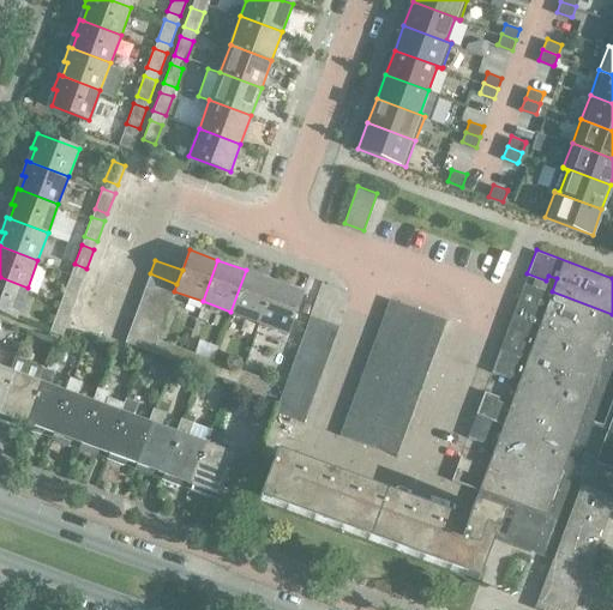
[(230,312),(259,322),(275,281),(246,270),(230,312)]
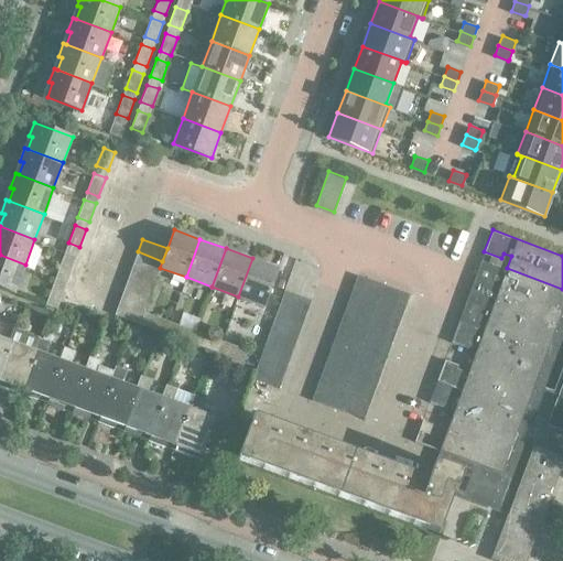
[(65,250),(58,269),(71,272),(77,255),(65,250)]
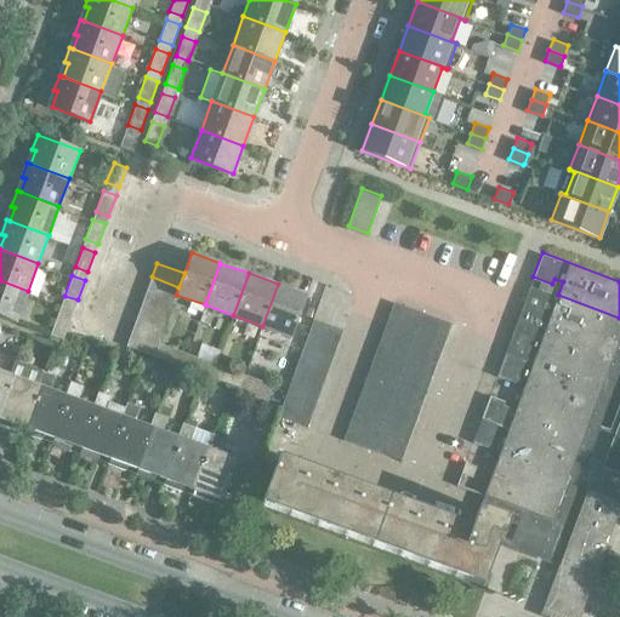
[(152,276),(147,290),(174,301),(176,295),(178,287),(152,276)]
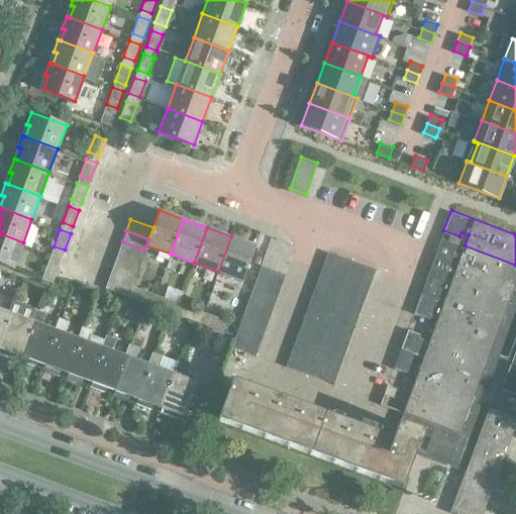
[(23,242),(0,233),(0,262),(14,268),(23,242)]
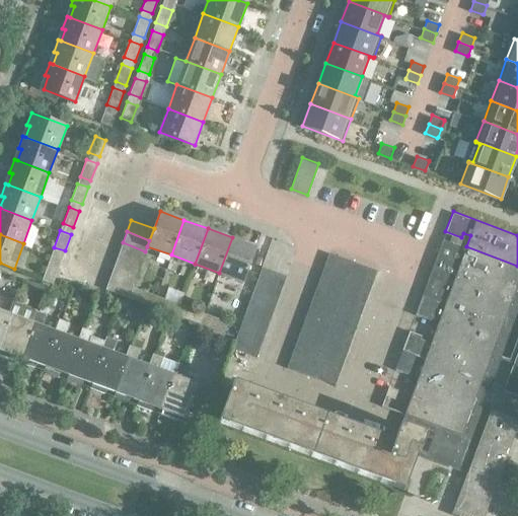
[(232,237),(219,273),(243,282),(255,246),(232,237)]
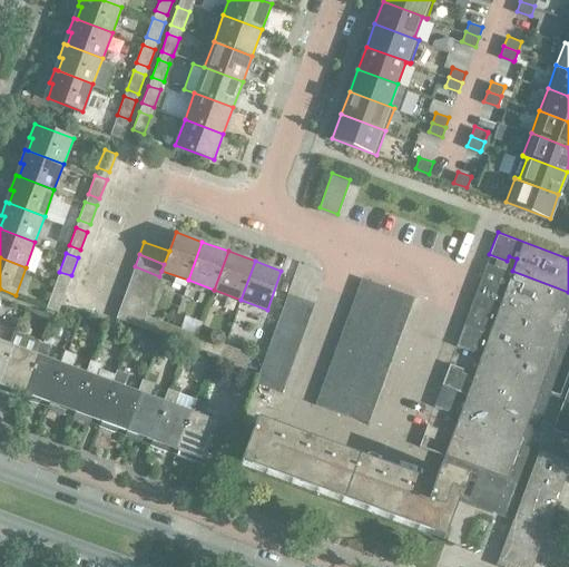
[(487,262),(476,293),(562,326),(568,309),(568,292),(512,271),(487,262)]
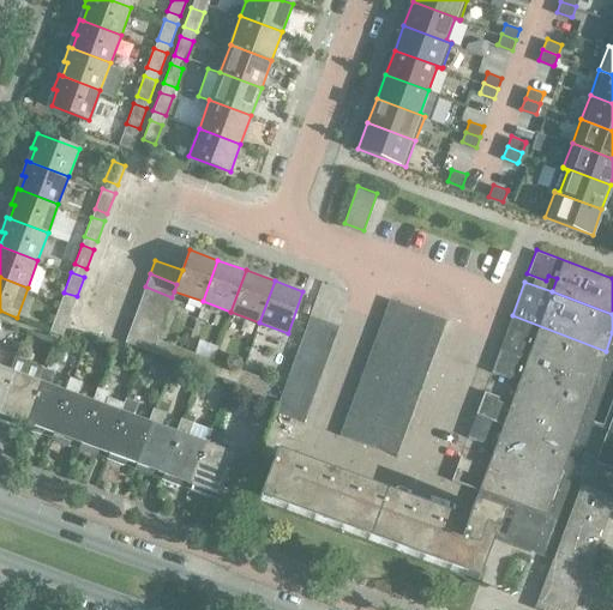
[(145,287),(140,301),(167,310),(172,297),(145,287)]
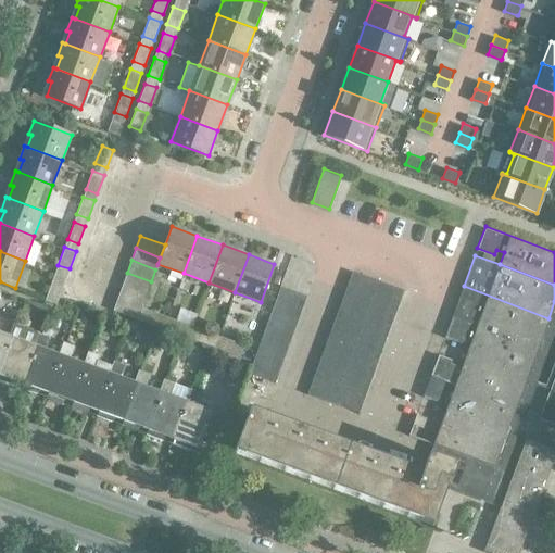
[(378,279),(353,269),(349,283),(374,291),(378,279)]
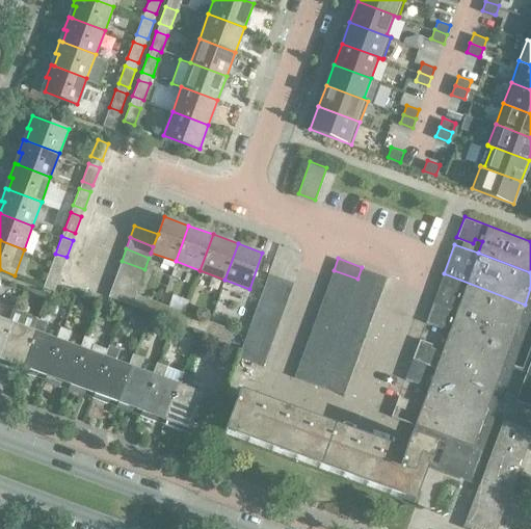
[(57,283),(63,264),(53,260),(46,279),(57,283)]
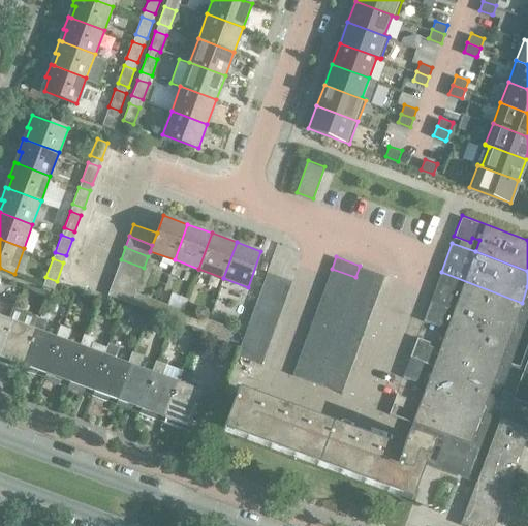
[(121,259),(117,271),(140,279),(144,268),(121,259)]
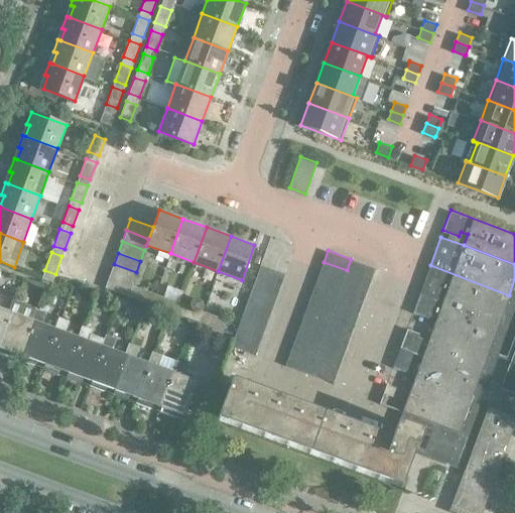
[(371,279),(375,267),(351,259),(347,270),(371,279)]
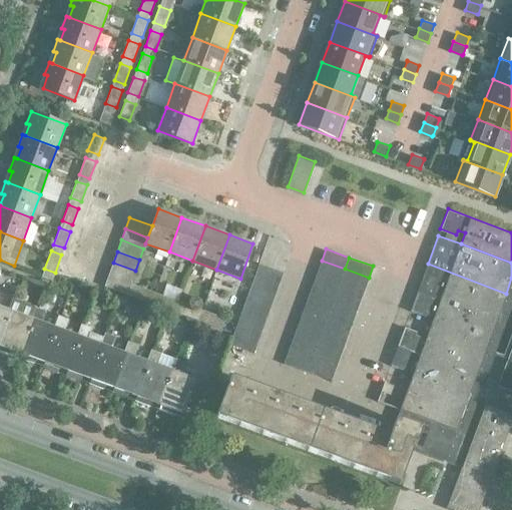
[(345,269),(322,261),(317,272),(341,281),(345,269)]
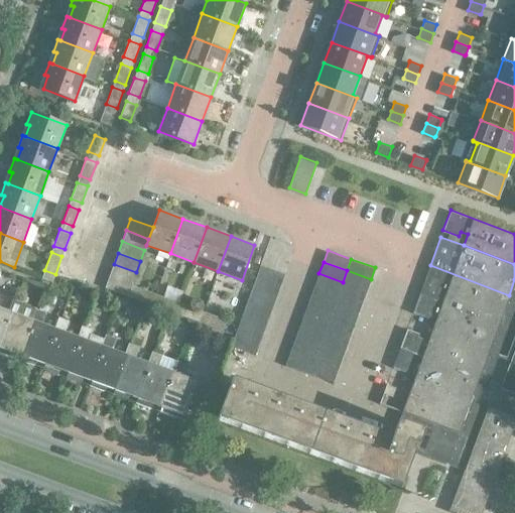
[(132,283),(136,272),(114,264),(110,275),(132,283)]
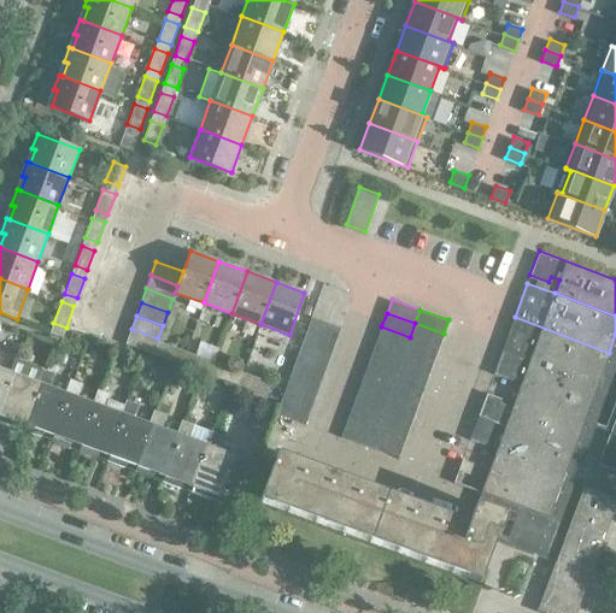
[(340,326),(312,316),(306,330),(335,340),(340,326)]
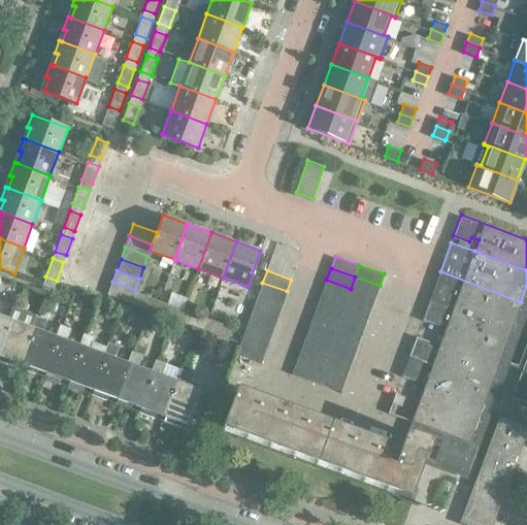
[(521,302),(440,271),(430,299),(511,329),(521,302)]
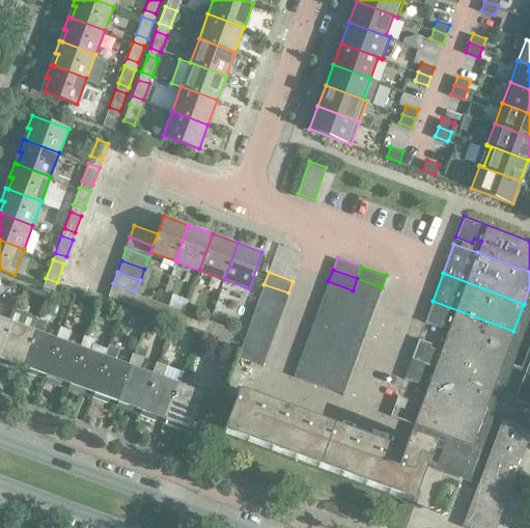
[(377,299),(382,287),(357,278),(353,290),(377,299)]
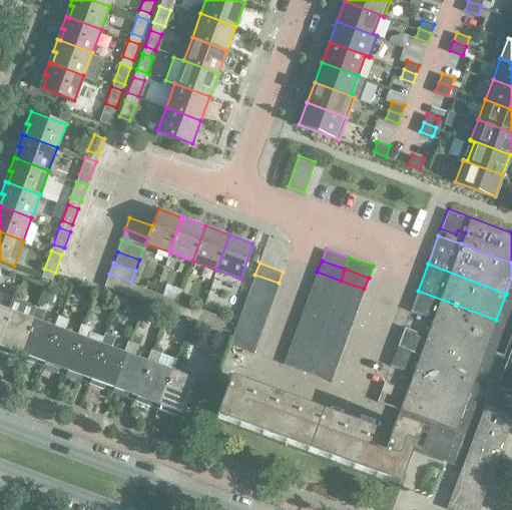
[(341,281),(317,272),(313,284),(337,292),(341,281)]
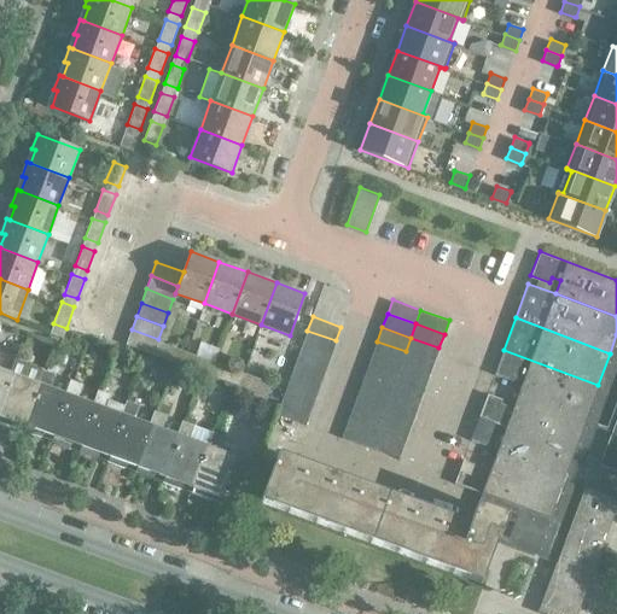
[(155,354),(158,340),(158,339),(132,329),(127,343),(155,354)]
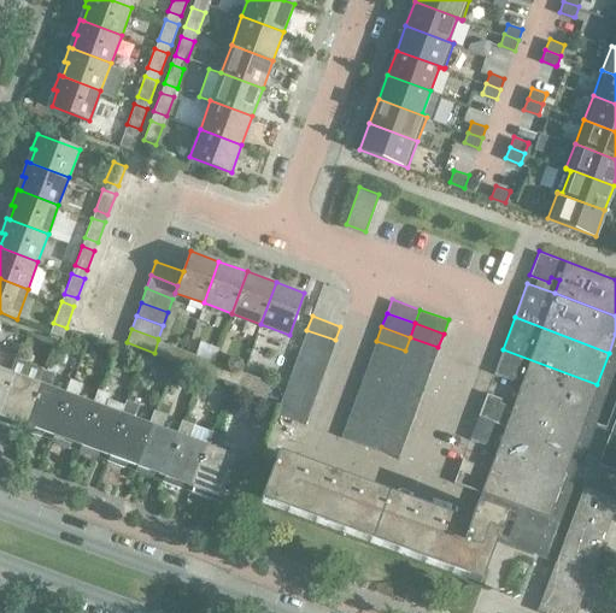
[(301,343),(330,354),(335,340),(306,330),(301,343)]
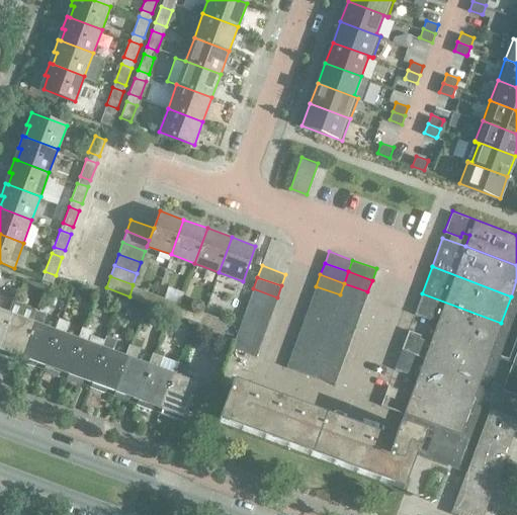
[(416,452),(423,454),(468,471),(470,467),(492,411),(486,410),(516,320),(516,280),(511,296),(501,323),(492,350),(482,377),(471,405),(459,437),(440,430),(442,426),(435,423),(407,413),(402,424),(425,433),(420,449),(418,448),(416,452)]
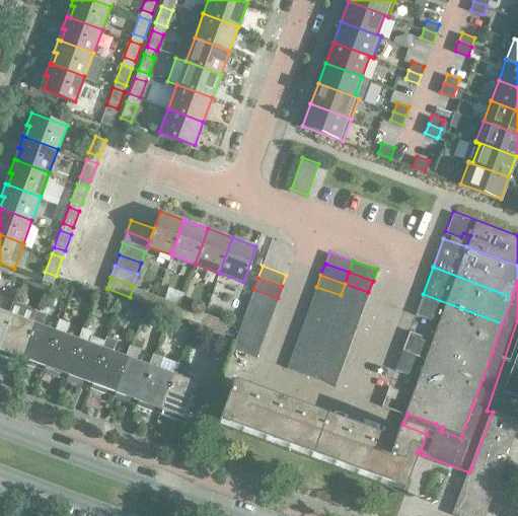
[(364,304),(368,292),(345,284),(341,295),(364,304)]
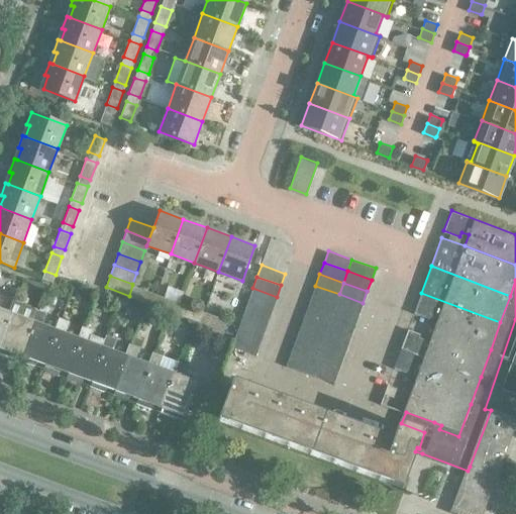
[(339,294),(315,286),(311,297),(335,305),(339,294)]
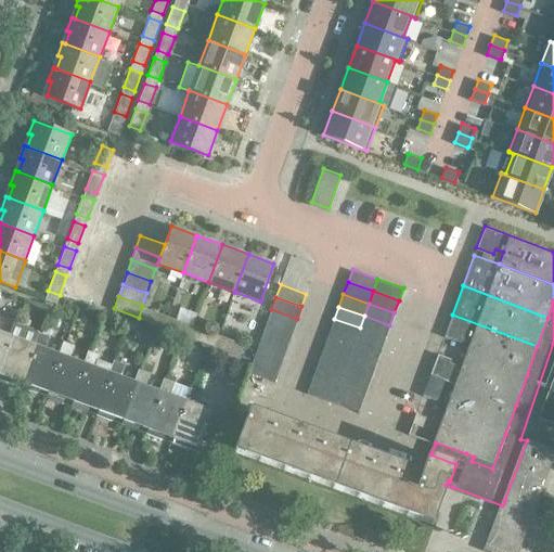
[(150,308),(145,320),(163,326),(167,315),(150,308)]
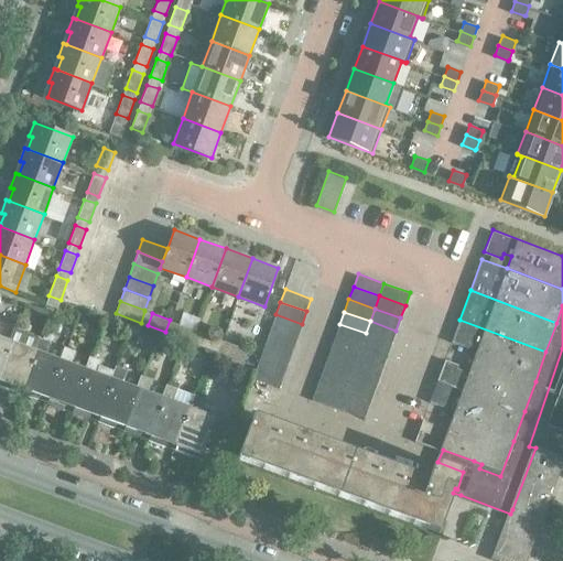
[(271,326),(298,336),(302,324),(275,314),(271,326)]
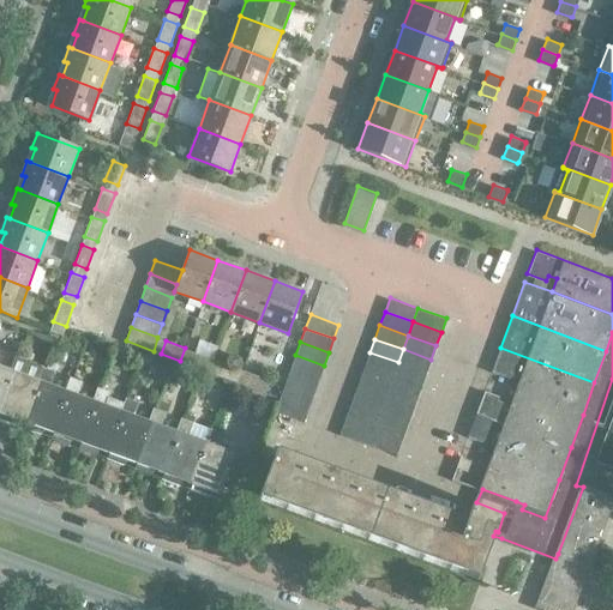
[(594,382),(500,348),(492,370),(506,375),(508,372),(521,376),(515,390),(583,415),(594,382)]
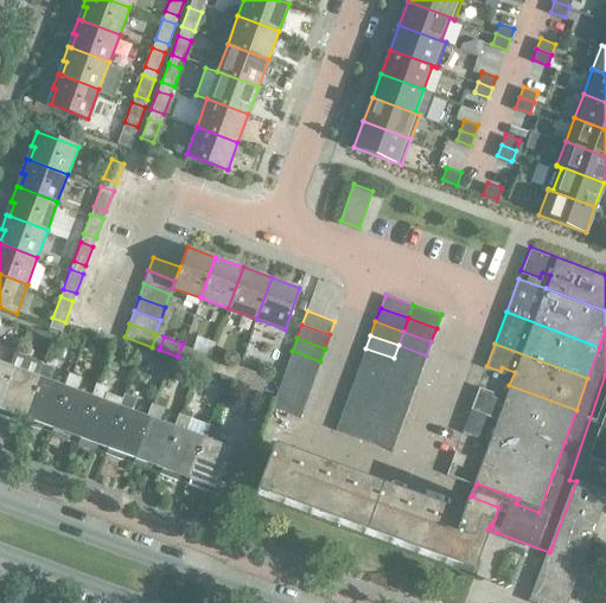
[(421,369),(426,355),(399,345),(394,358),(421,369)]
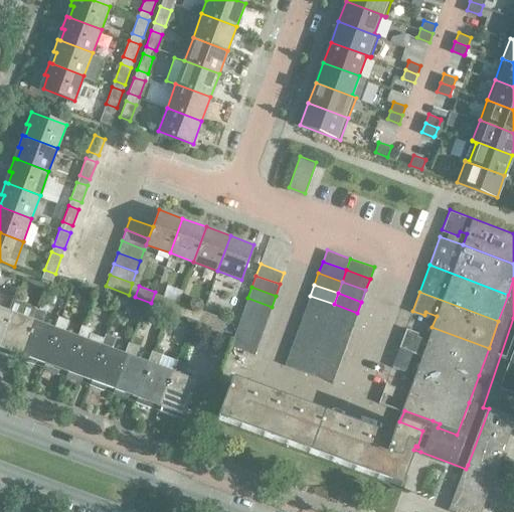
[(162,295),(158,305),(175,312),(179,301),(162,295)]
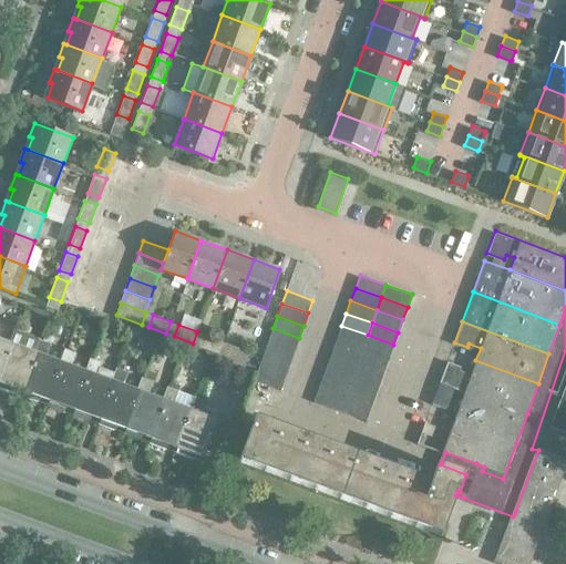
[(368,335),(341,326),(337,338),(363,348),(368,335)]
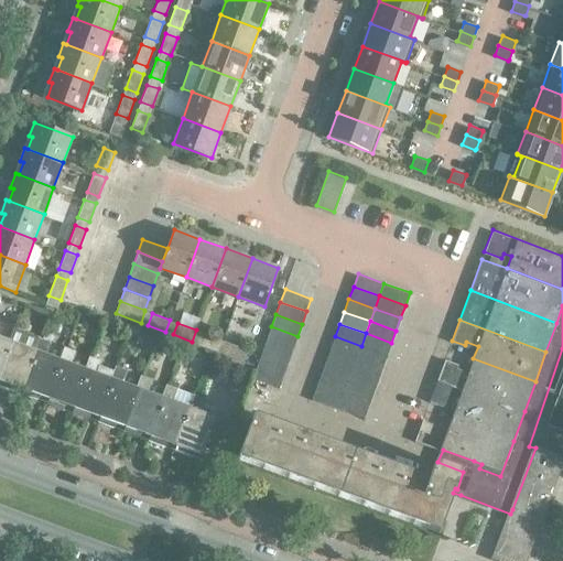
[(23,389),(38,349),(34,348),(39,336),(13,326),(9,340),(12,341),(0,371),(0,384),(12,388),(13,385),(22,388),(23,389)]
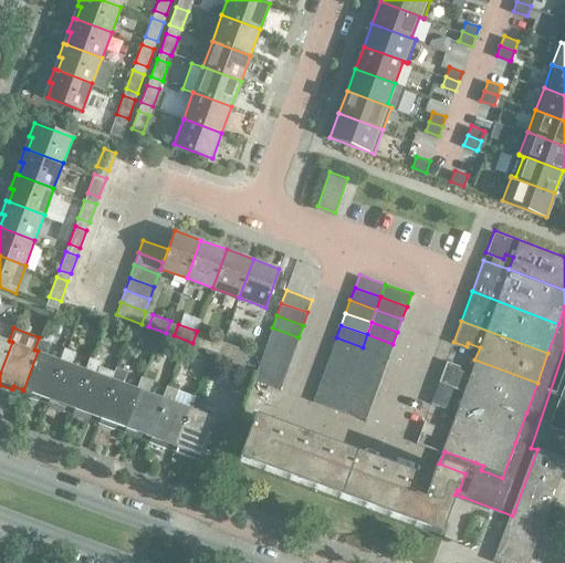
[(268,341),(293,351),(299,337),(272,327),(268,341)]
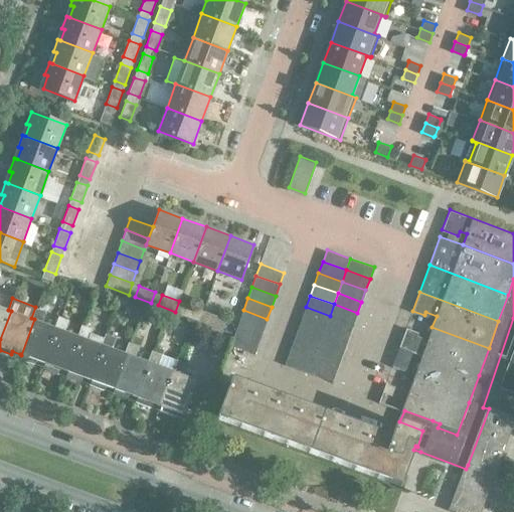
[(186,304),(182,314),(199,320),(203,310),(186,304)]
